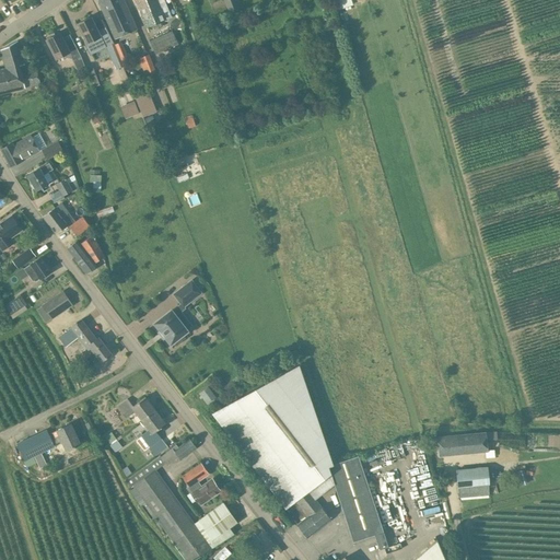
[(95,0),(103,12),(115,38),(136,28),(123,0),(95,0)]
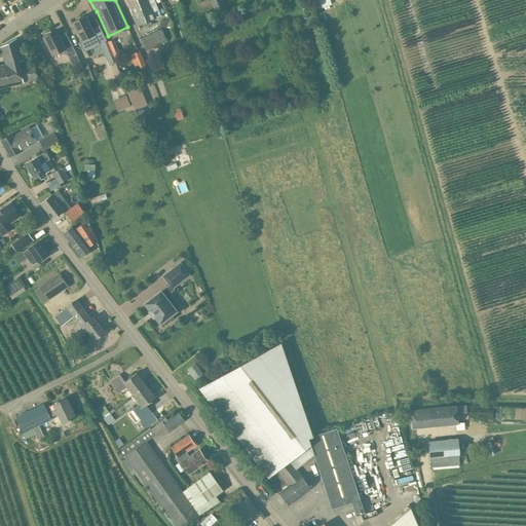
[(125,0),(137,27),(155,19),(151,6),(156,4),(154,0),(125,0)]
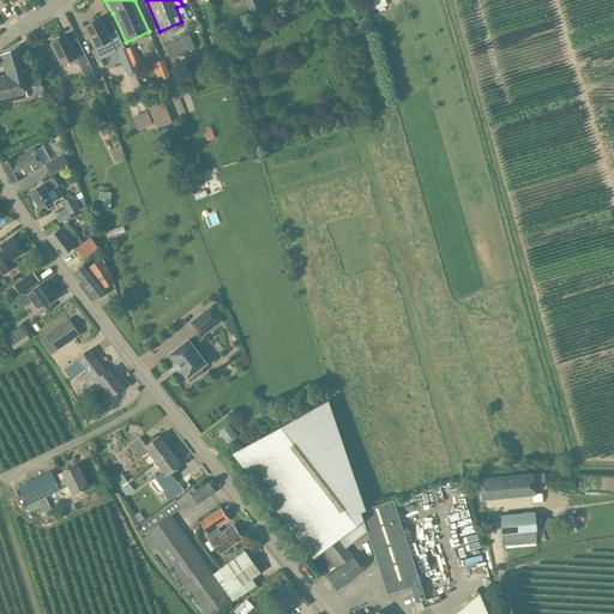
[(264,11),(259,0),(246,0),(252,16),(264,11)]
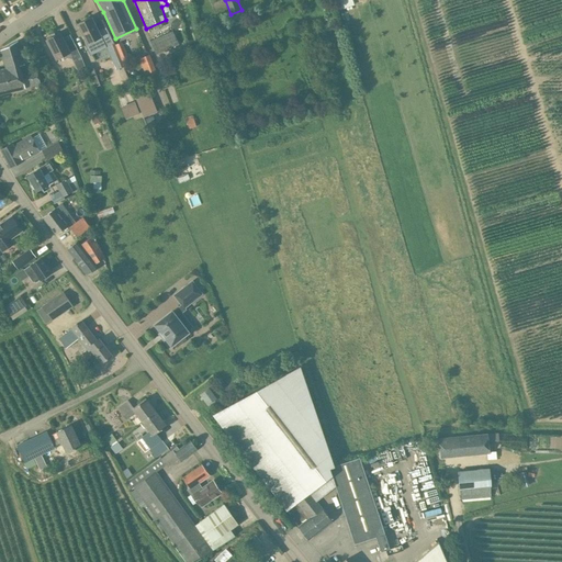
[(91,17),(77,23),(87,43),(85,43),(90,55),(114,43),(105,27),(98,31),(91,17)]
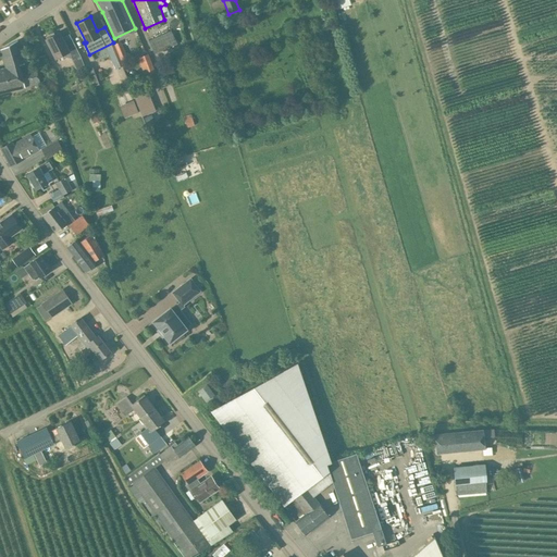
[(53,33),(47,36),(48,38),(46,38),(56,59),(64,54),(65,57),(71,58),(72,58),(73,60),(81,56),(74,42),(66,47),(59,32),(54,34),(53,33)]
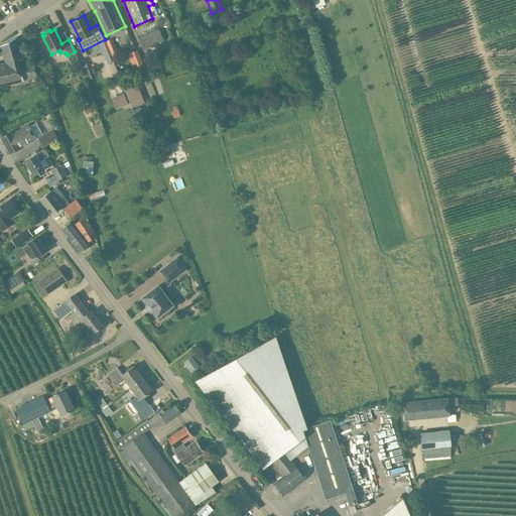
[(164,41),(158,29),(138,38),(143,50),(164,41)]
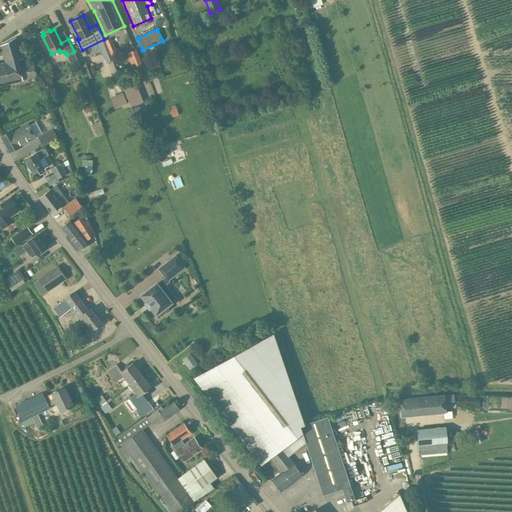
[(5,62),(0,63),(0,86),(24,80),(20,66),(18,60),(23,58),(17,37),(0,46),(5,62)]
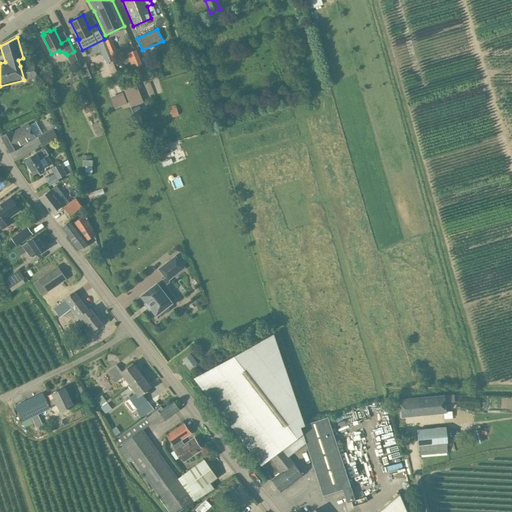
[(112,38),(107,40),(113,55),(118,53),(112,38)]
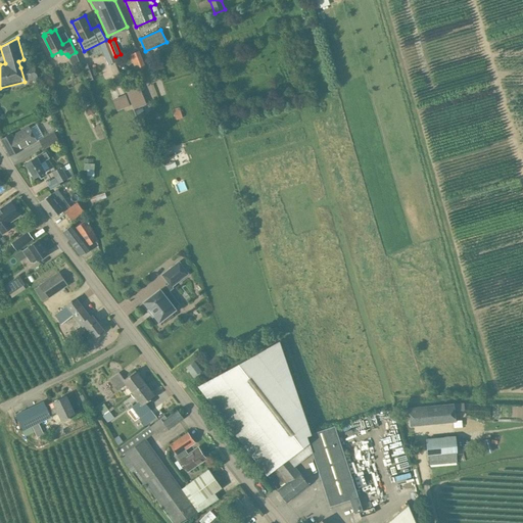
[(103,54),(108,64),(115,61),(111,52),(110,50),(103,54)]
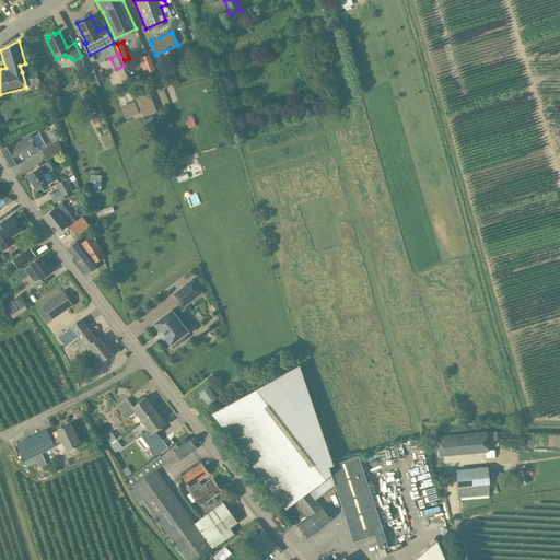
[(156,72),(149,54),(138,58),(147,77),(156,72)]
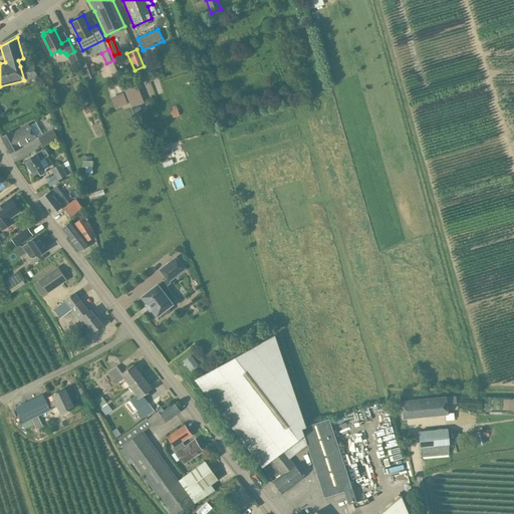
[(132,106),(144,102),(140,84),(126,88),(132,106)]
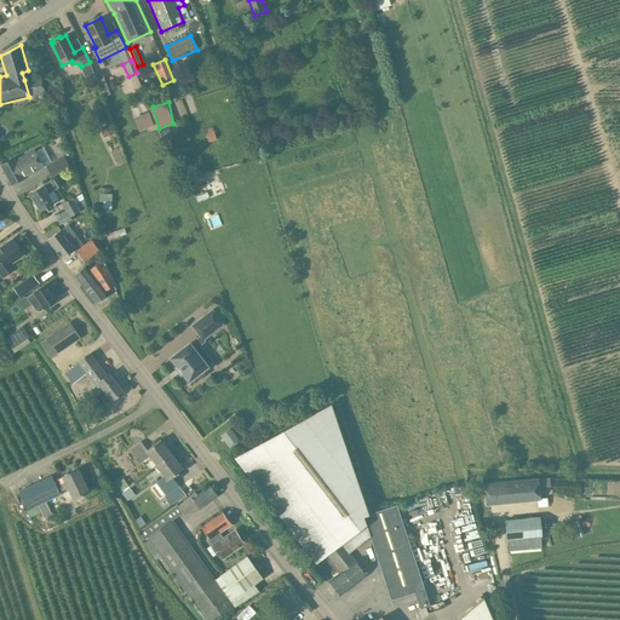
[(138,131),(154,127),(151,114),(136,118),(138,131)]
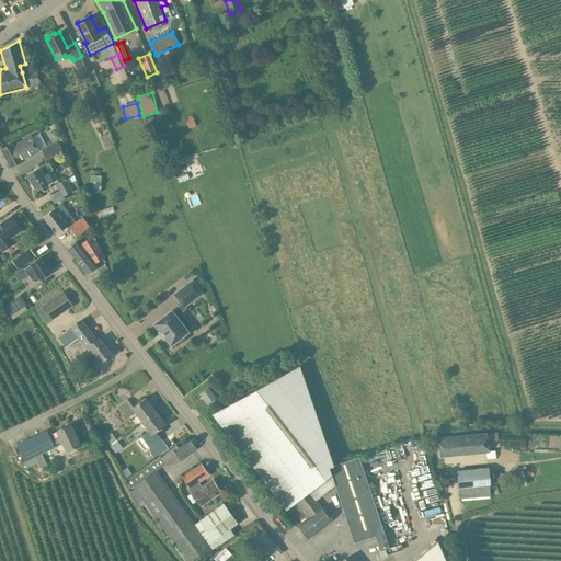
[(100,112),(91,116),(95,124),(104,119),(100,112)]
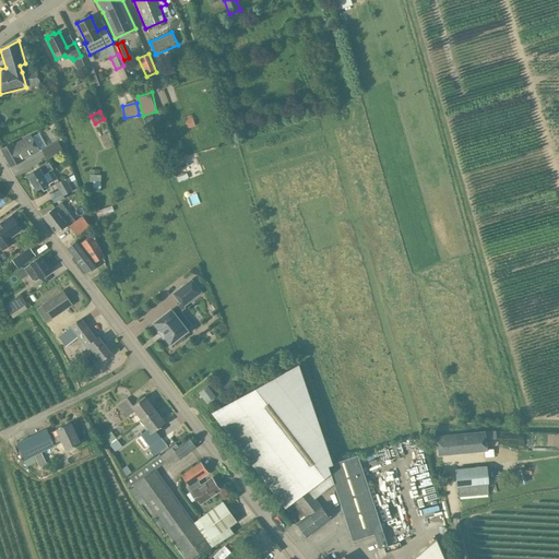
[(50,113),(43,116),(46,122),(54,119),(50,113)]
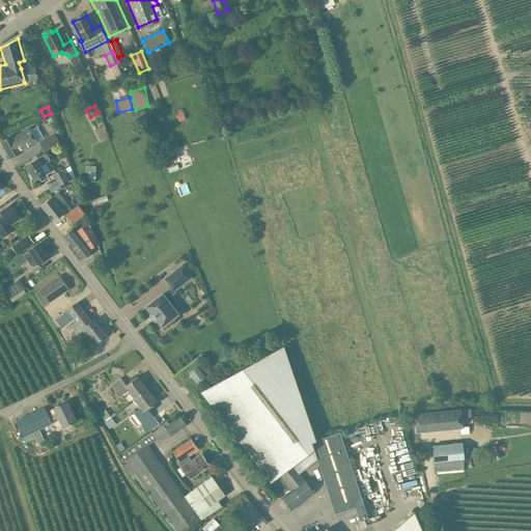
[(180,121),(187,118),(184,108),(176,110),(180,121)]
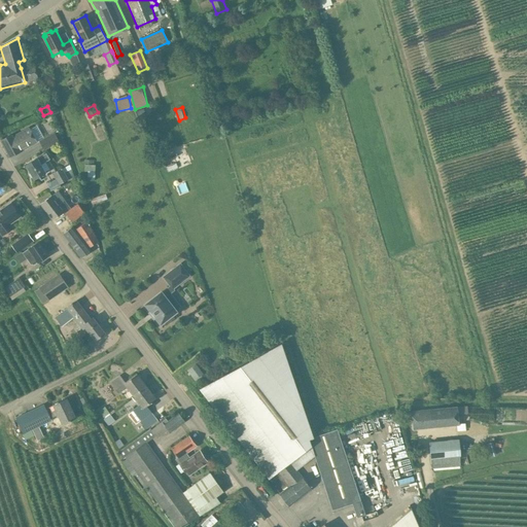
[(37,142),(29,128),(13,136),(12,134),(1,141),(10,157),(37,142)]
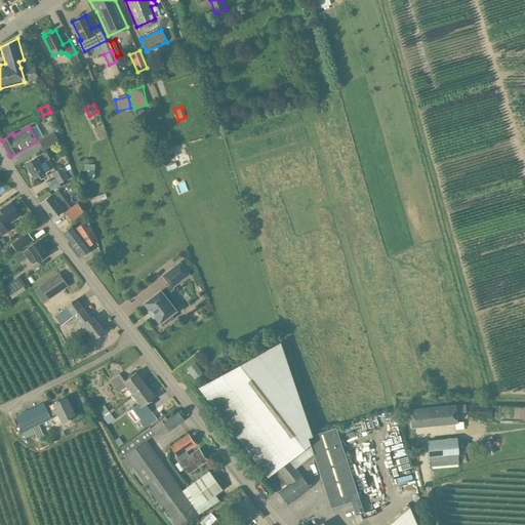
[(62,139),(58,130),(54,132),(54,131),(39,139),(44,150),(59,142),(59,140),(62,139)]
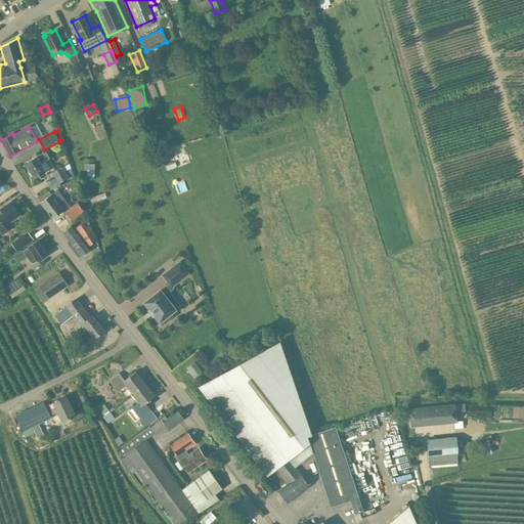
[(173,146),(160,151),(165,165),(167,171),(171,170),(177,167),(175,162),(173,157),(177,156),(173,146)]
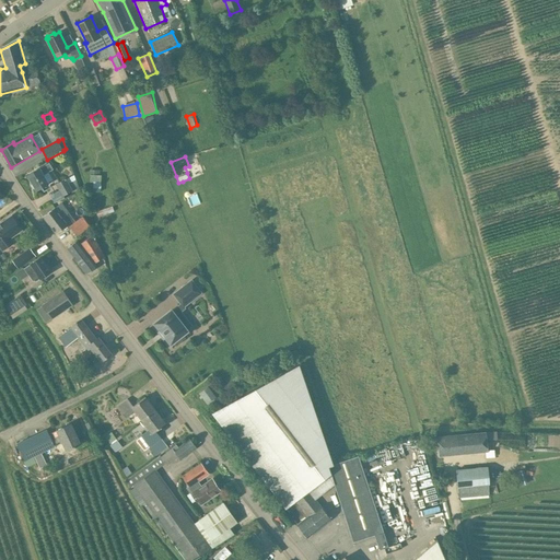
[(54,170),(49,162),(27,175),(32,184),(31,185),(34,189),(35,189),(36,190),(48,184),(43,175),(54,170)]
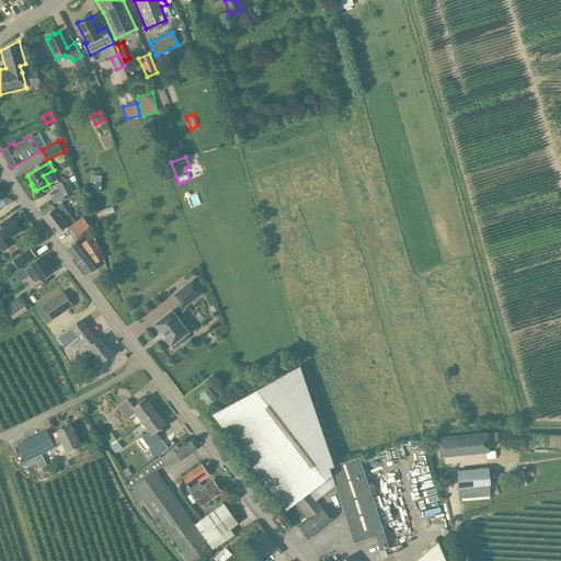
[(93,174),(93,187),(103,187),(103,174),(93,174)]
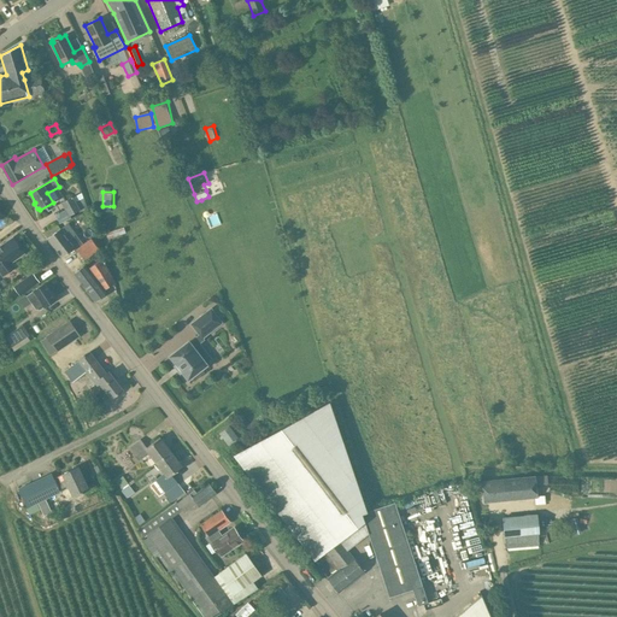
[(87,207),(82,193),(74,198),(72,197),(62,203),(65,210),(56,216),(60,224),(71,217),(70,216),(87,207)]
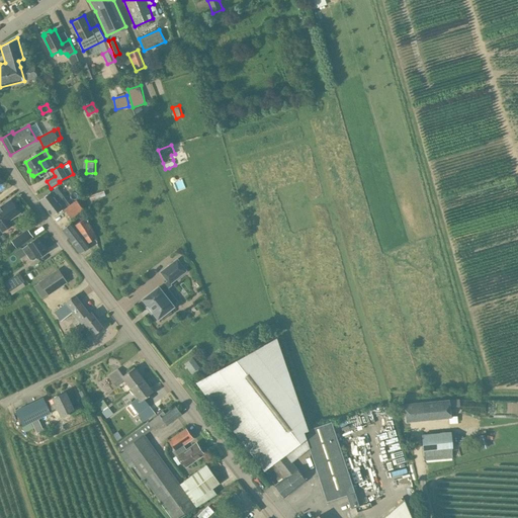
[(57,187),(40,200),(53,216),(63,207),(59,201),(64,196),(57,187)]
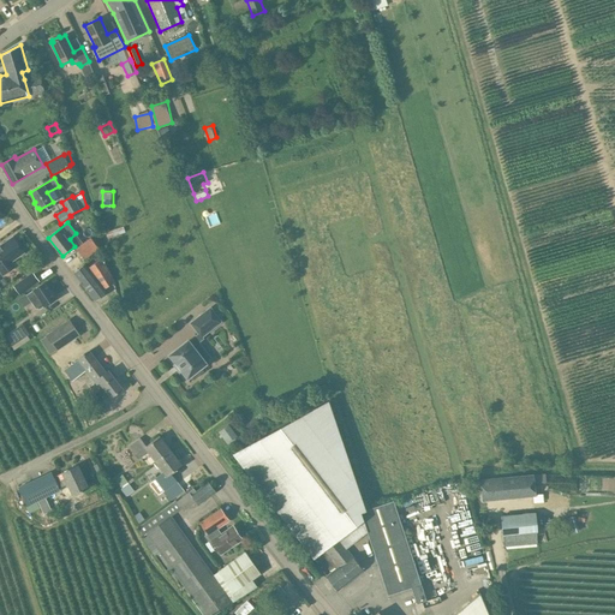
[(123,226),(106,233),(108,238),(125,232),(123,226)]
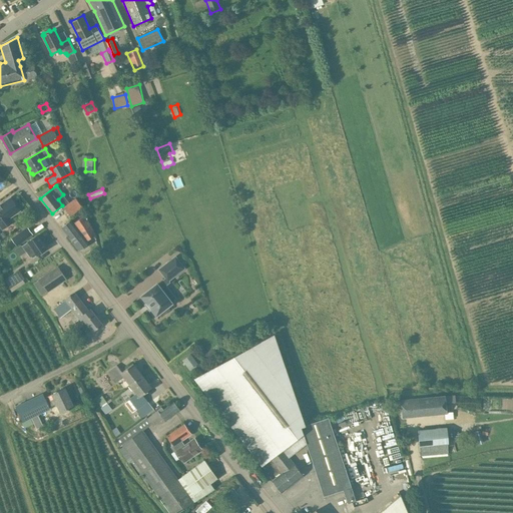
[(0,204),(0,223),(0,224),(4,228),(13,221),(10,216),(19,209),(10,197),(0,204)]
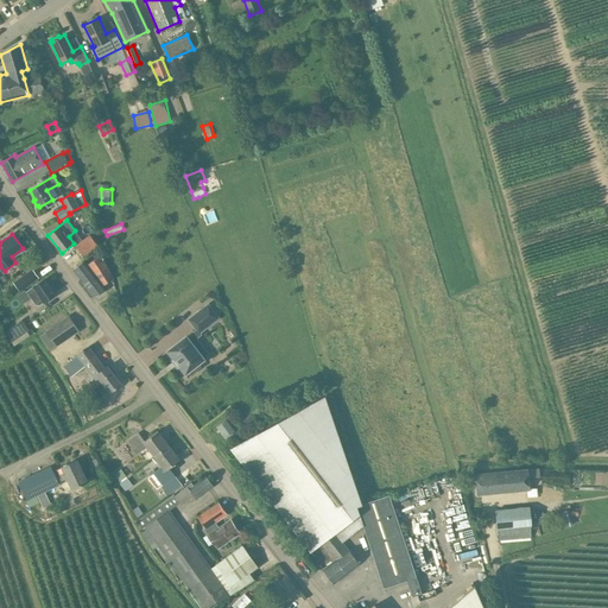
[(89,234),(75,245),(83,255),(97,245),(89,234)]
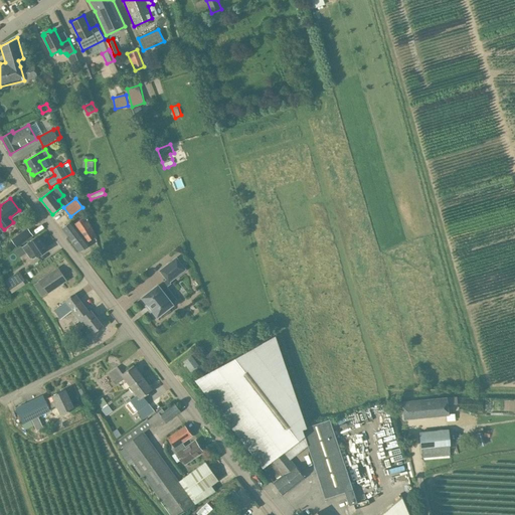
[(96,235),(86,215),(73,224),(71,221),(62,228),(79,251),(89,245),(87,242),(96,235)]
